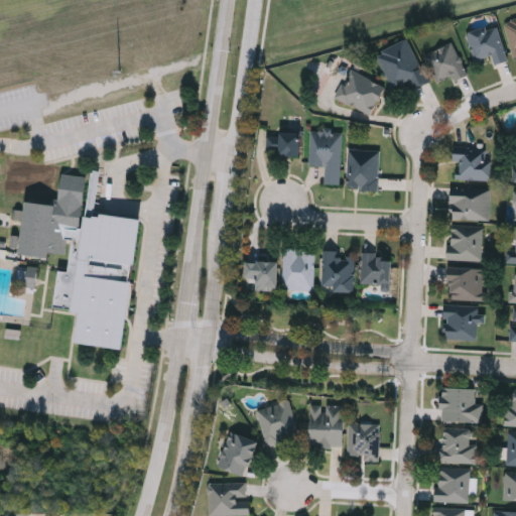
[(515,55),(511,56),(504,21),(515,18),(515,55)]
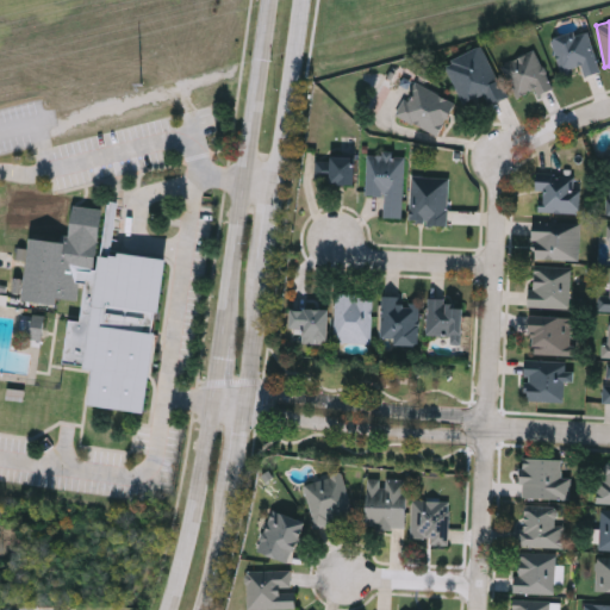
[(599,70),(564,80),(552,38),(586,27),(599,70)]
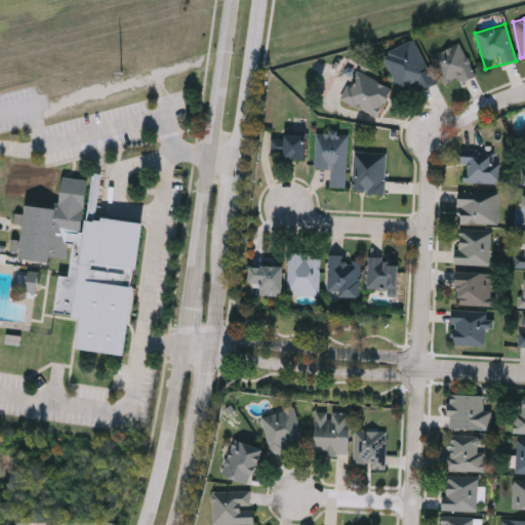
[(416,82),(398,89),(382,53),(415,39),(434,83),(419,89),(416,82)]
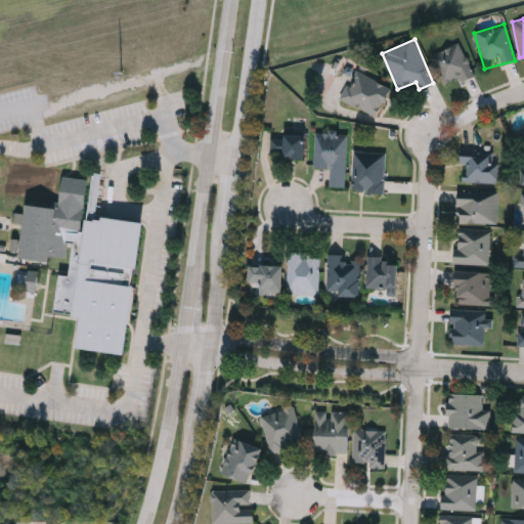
[(462,82),(459,76),(444,83),(430,55),(459,42),(475,75),(462,82)]
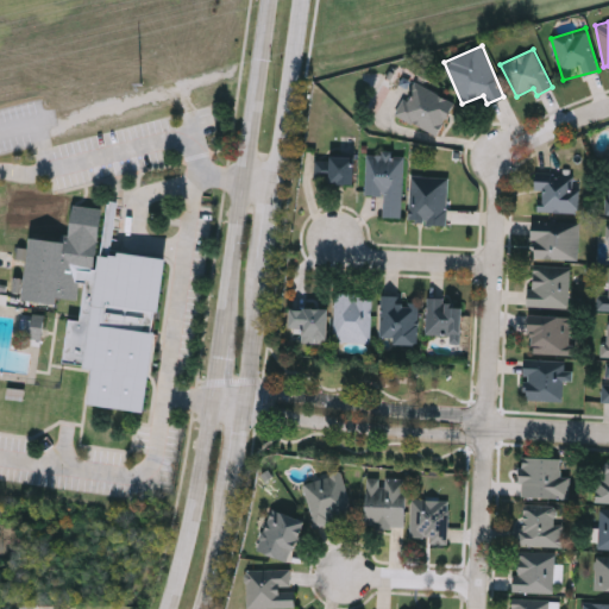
[(396,117),(412,81),(454,100),(439,135),(396,117)]
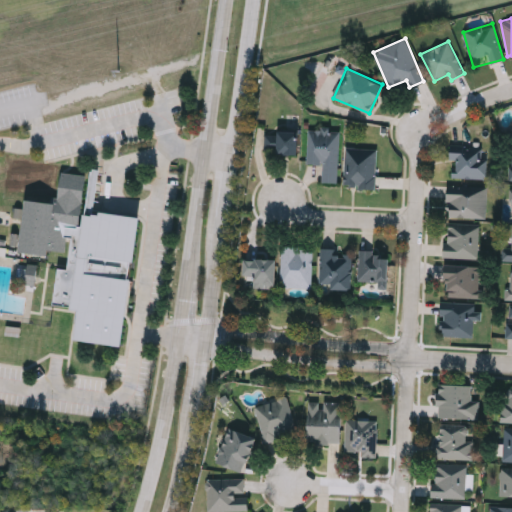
[(298,154),(264,154),(264,129),(298,129),(298,154)]
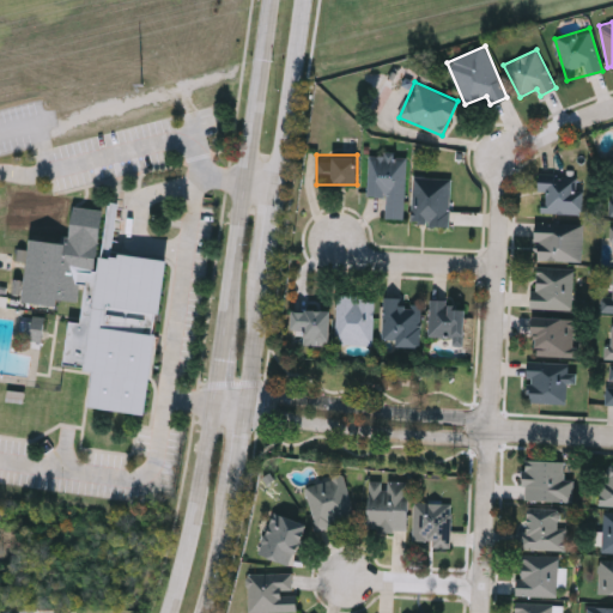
[(386,195),(368,195),(368,155),(406,155),(405,218),(386,218),(386,195)]
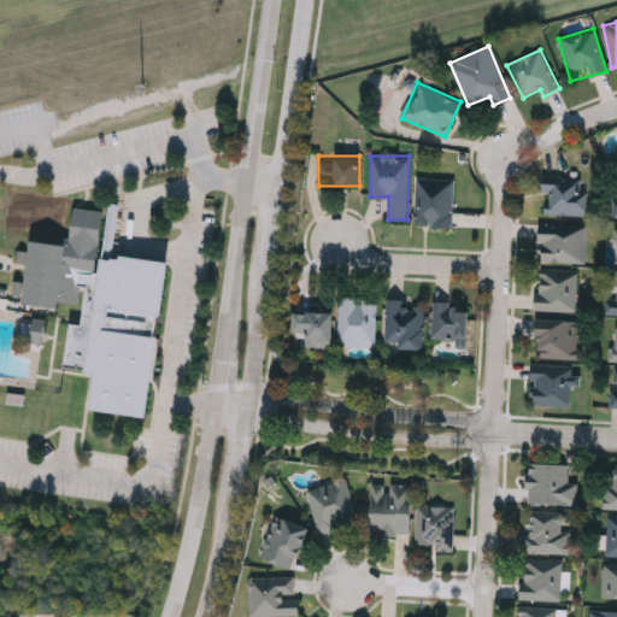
[(416,225),(416,178),(452,178),(452,225),(416,225)]
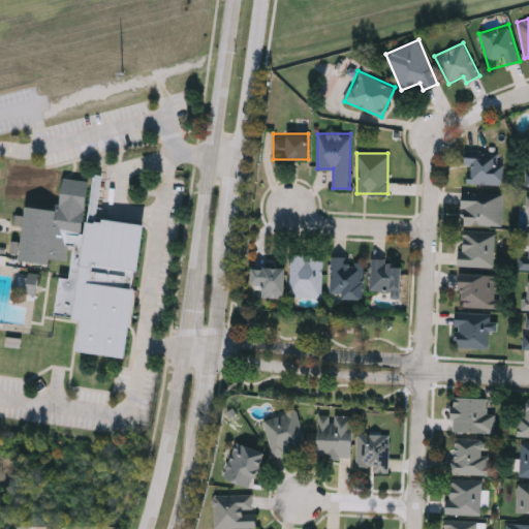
[(503,155),(503,183),(466,183),(466,155),(503,155)]
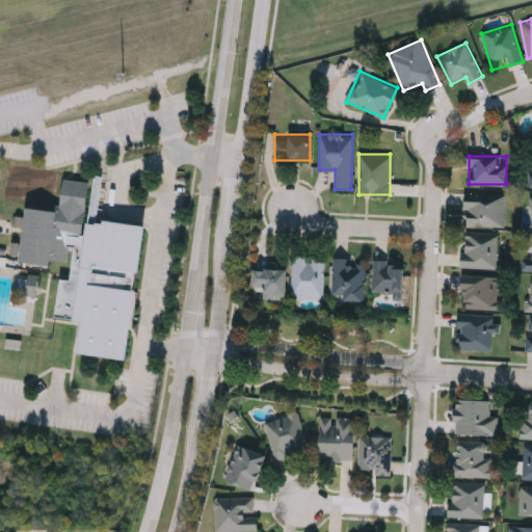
[(147,222),(129,357),(79,351),(83,320),(57,316),(62,274),(72,276),(74,262),(50,259),(49,264),(20,260),(27,205),(61,210),(65,178),(103,183),(98,216),(147,222)]
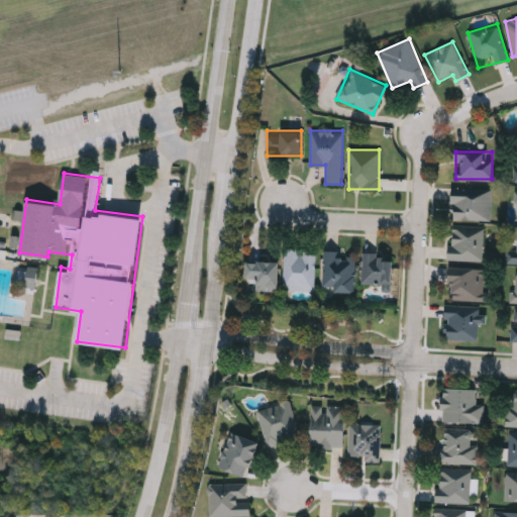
[(491,187),(491,219),(451,219),(451,187),(491,187)]
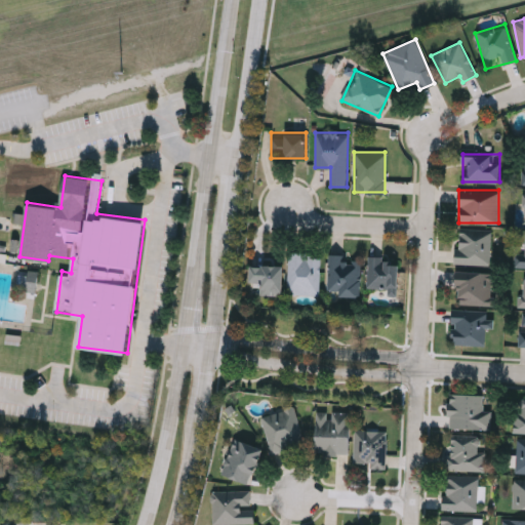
[(491,229),(490,265),(456,264),(456,228),(491,229)]
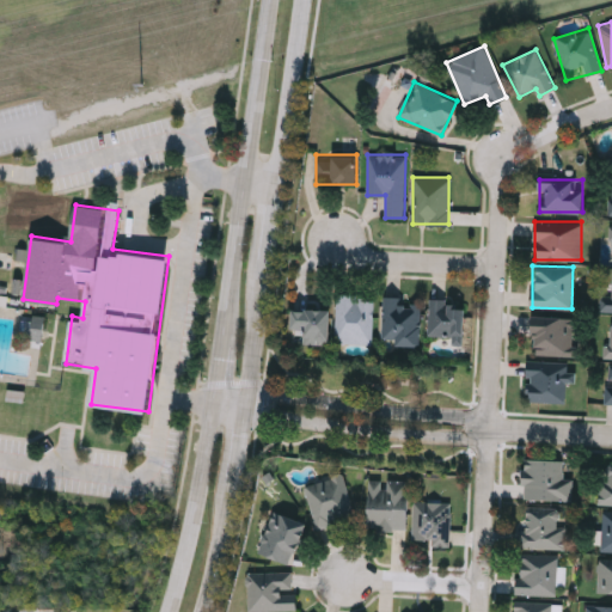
[(611,297),(611,270),(611,311),(601,311),(603,297),(611,297)]
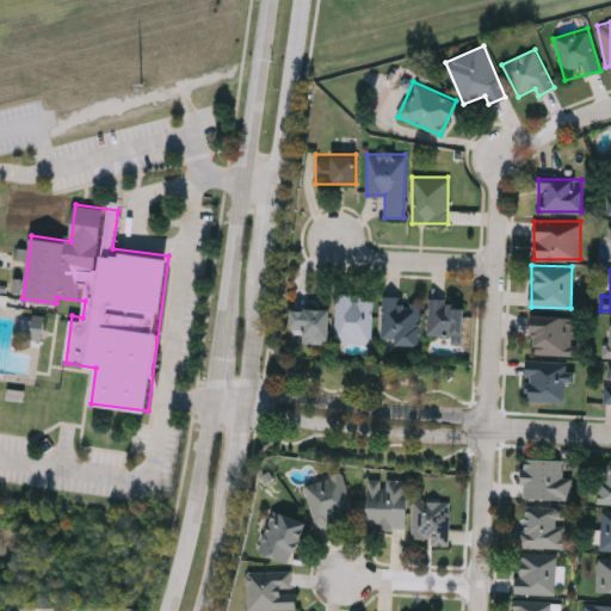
[(372,343),(335,343),(335,295),(372,295),(372,343)]
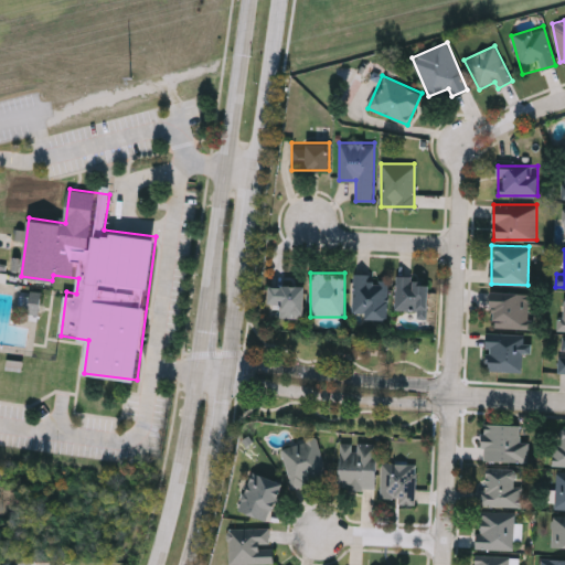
[(387,276),(387,317),(353,317),(353,276),(387,276)]
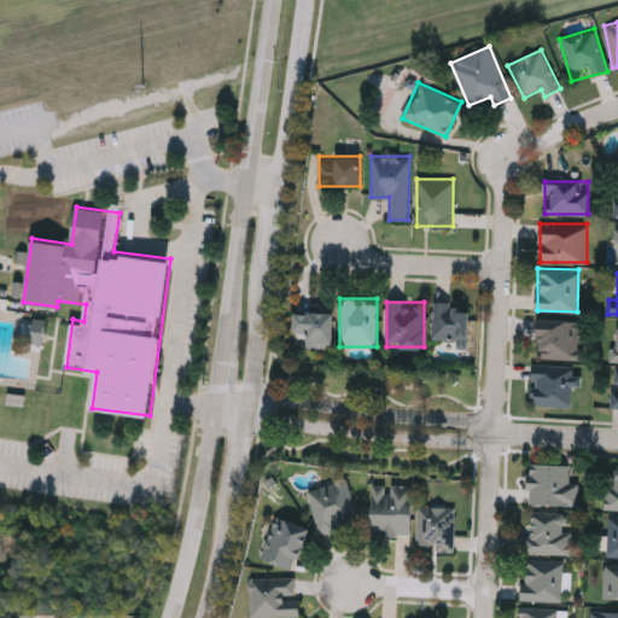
[(433,303),(468,303),(468,340),(433,340),(433,303)]
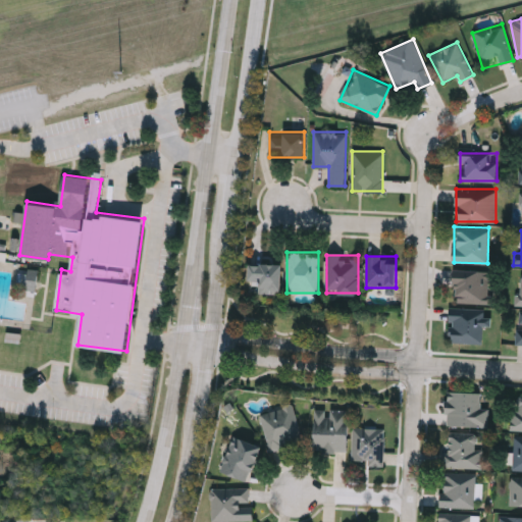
[(260,293),(260,283),(249,283),(249,263),(281,263),(281,293),(260,293)]
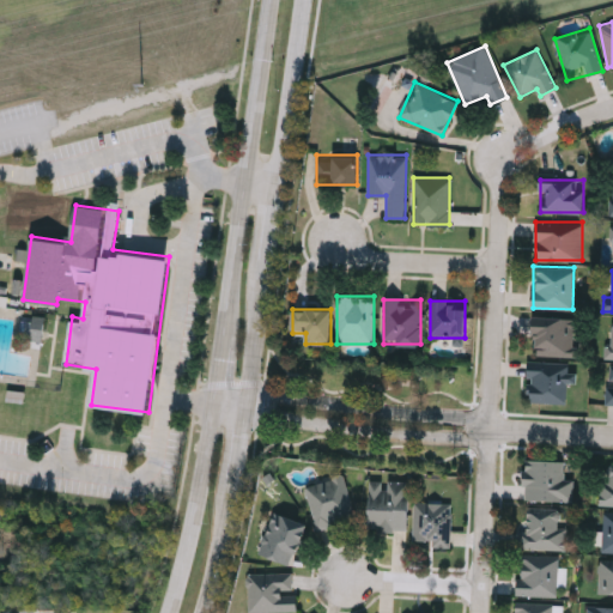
[(22,340),(44,341),(46,316),(34,316),(34,323),(23,322),(22,340)]
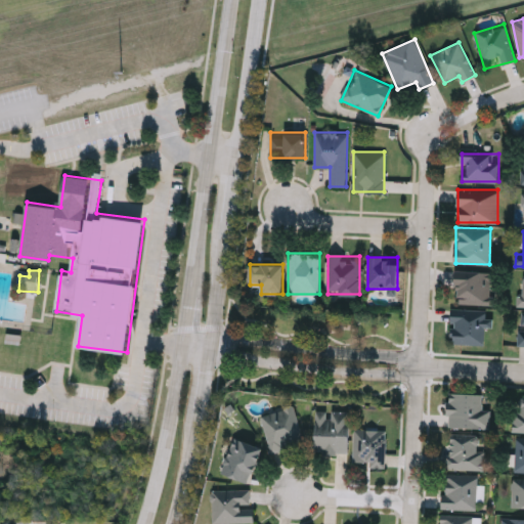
[(493,304),(454,304),(454,270),(493,270),(493,304)]
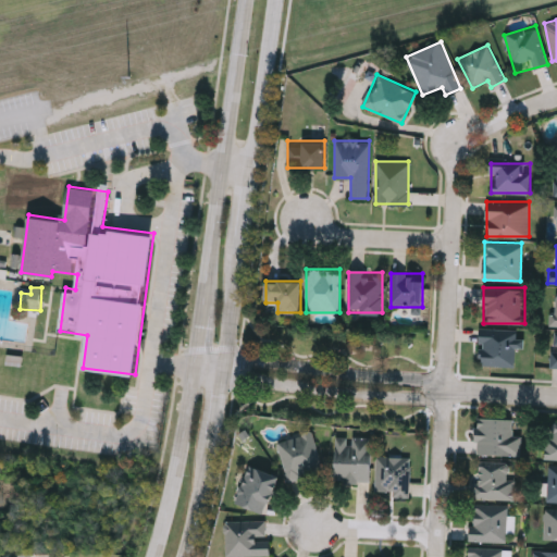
[(515,348),(514,367),(479,366),(479,329),(520,330),(520,348),(515,348)]
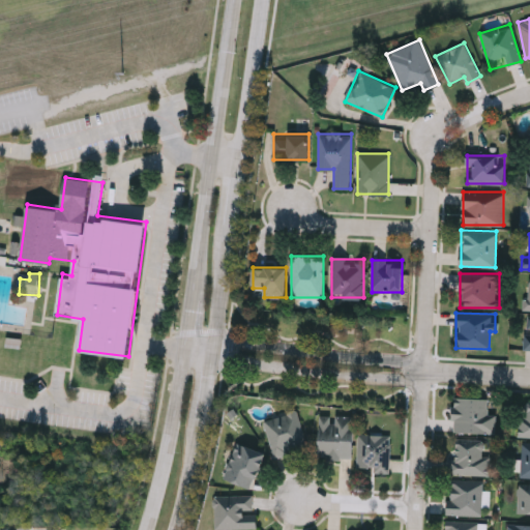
[(495,413),(495,433),(452,432),(452,398),(488,399),(488,413),(495,413)]
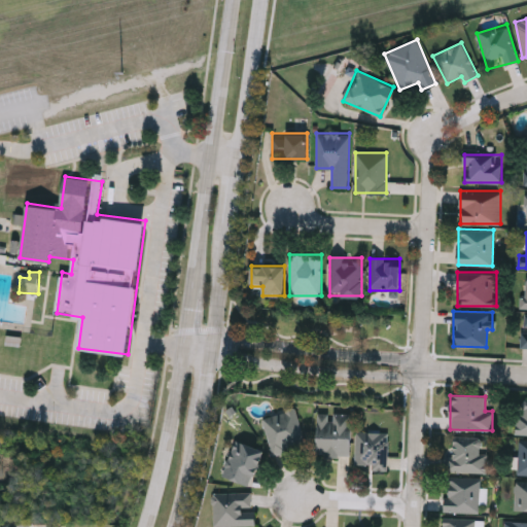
[(517,400),(526,400),(526,435),(517,435),(517,400)]
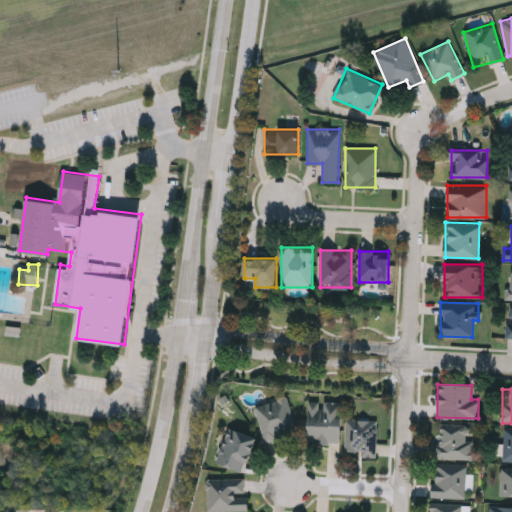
[(253,406),(286,396),(296,432),(264,442),(253,406)]
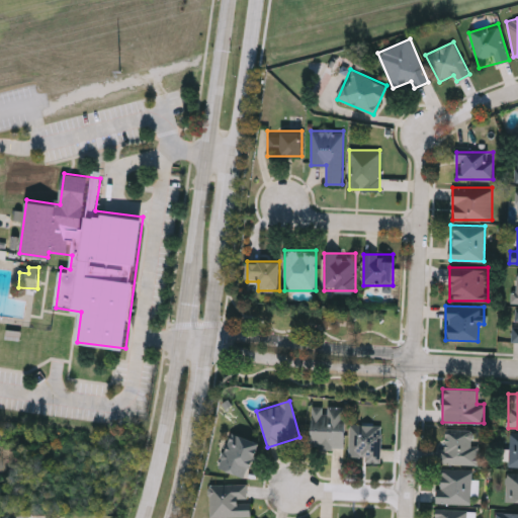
[(311,448),(311,406),(344,406),(344,448),(311,448)]
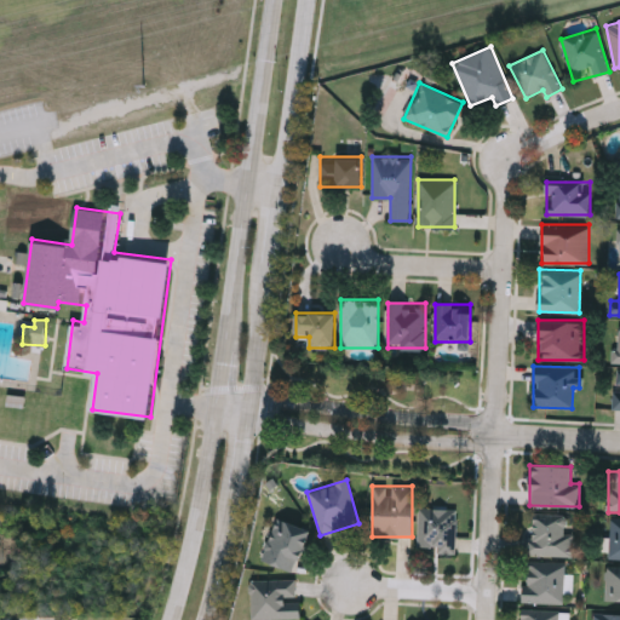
[(455,509),(454,554),(418,552),(418,507),(455,509)]
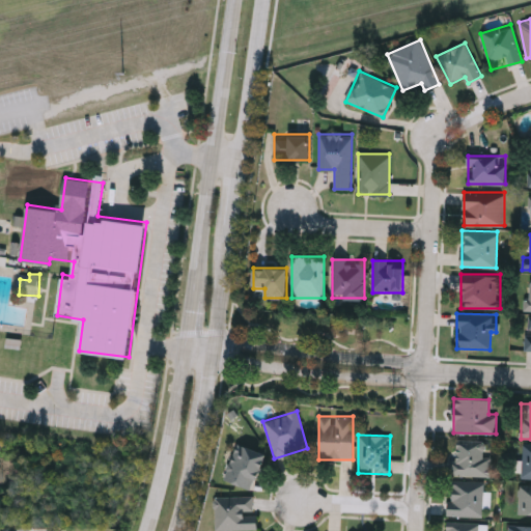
[(485,456),(490,457),(488,477),(451,476),(452,440),(485,441),(485,456)]
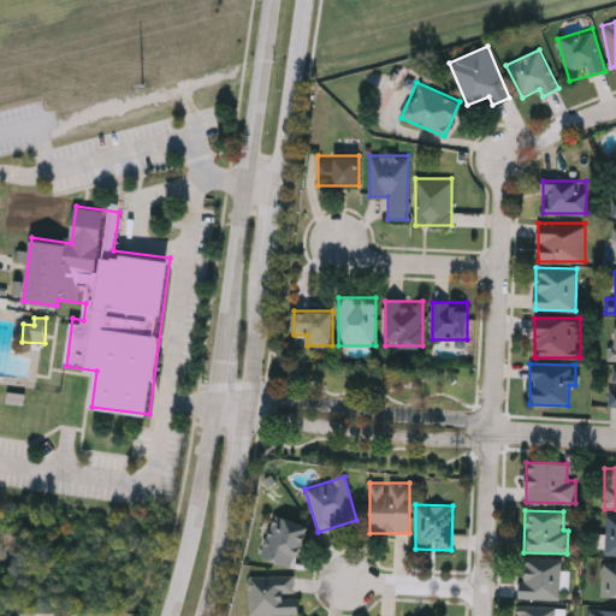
[(307,525),(296,567),(260,557),(272,515),(307,525)]
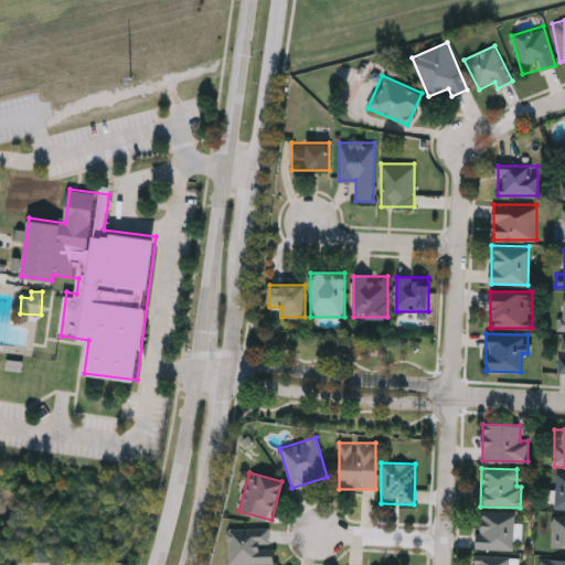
[(513,512),(513,550),(478,550),(478,512),(513,512)]
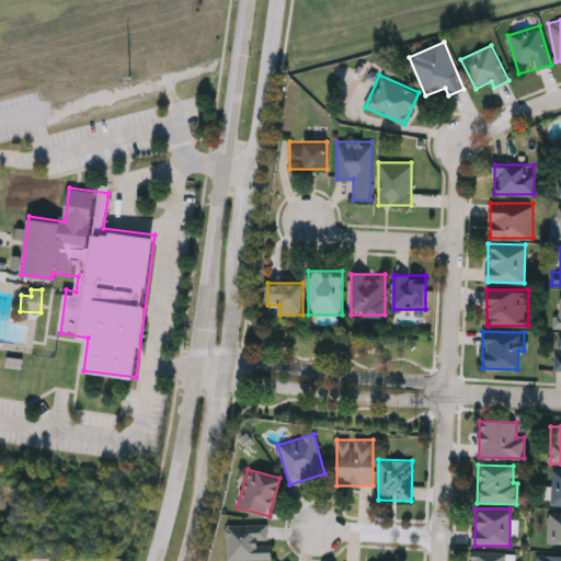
[(560,512),(560,544),(548,544),(549,512),(560,512)]
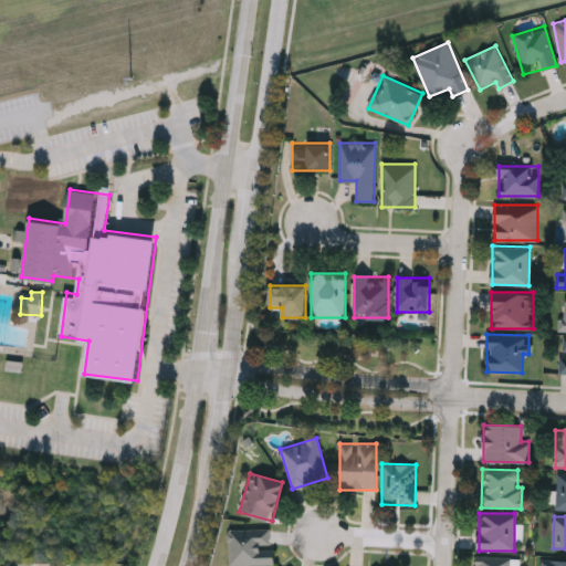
[(228,564),(228,528),(272,528),(272,564),(228,564)]
